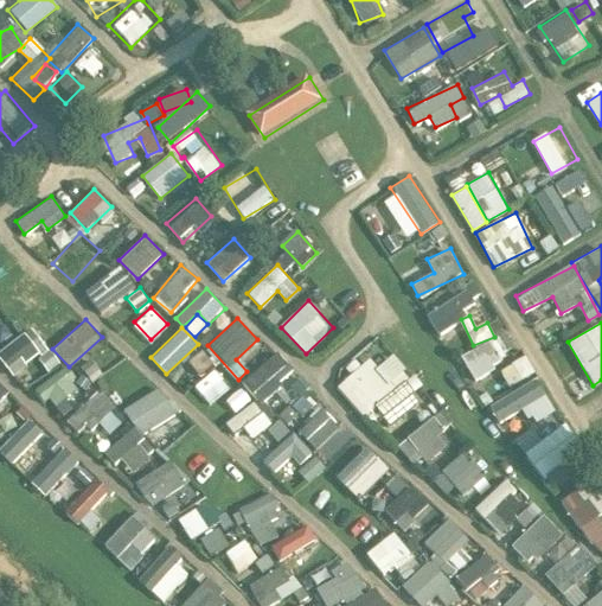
[(38,329),(0,346),(0,357),(7,374),(44,356),(49,364),(53,362),(38,329)]
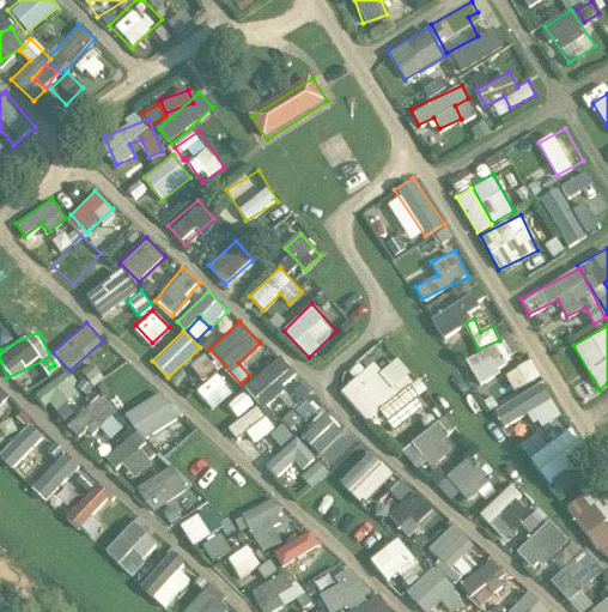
[(476,382),(506,368),(496,344),(466,358),(476,382)]
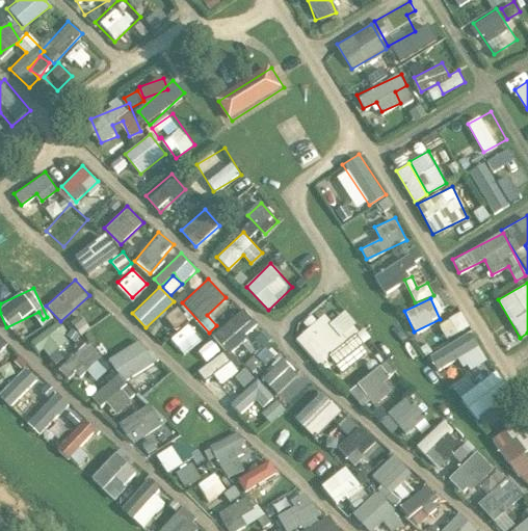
[(220,344),(238,328),(245,336),(259,323),(242,306),(211,335),(220,344)]
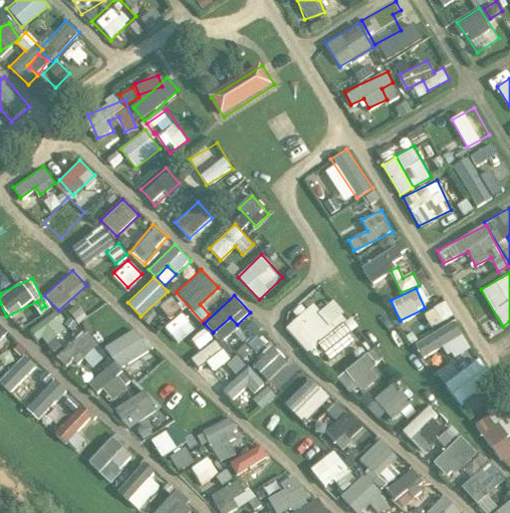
[(171,296),(160,306),(169,315),(179,306),(171,296)]
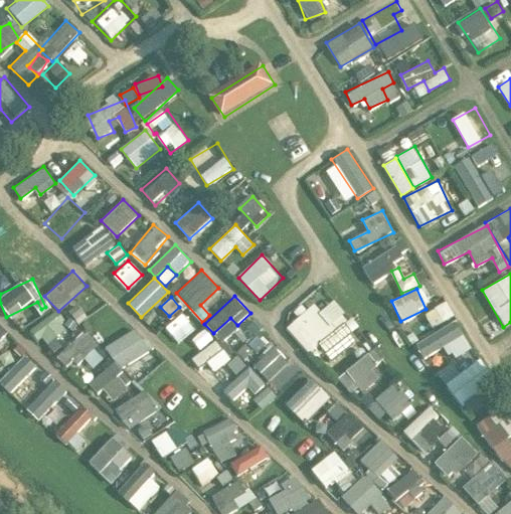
[(312,302),(285,327),(308,351),(317,343),(333,360),(354,340),(349,334),(356,326),(331,300),(320,310),(312,302)]
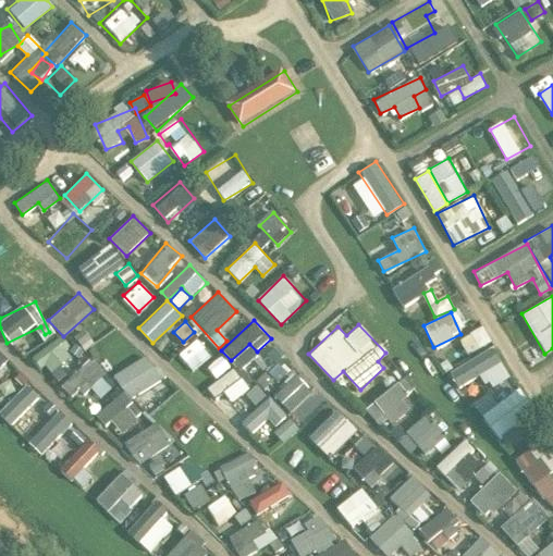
[(483,324),(459,337),(467,353),(492,341),(483,324)]
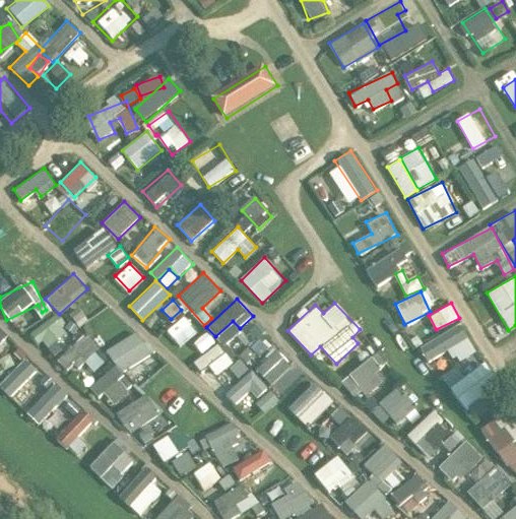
[(54,314),(31,332),(46,349),(68,331),(54,314)]
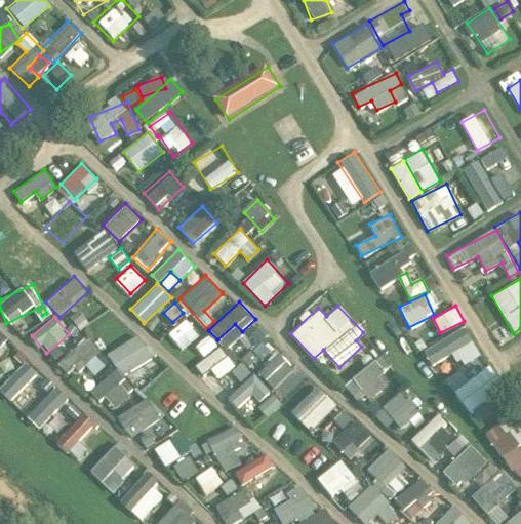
[(181,351),(197,338),(184,320),(166,333),(181,351)]
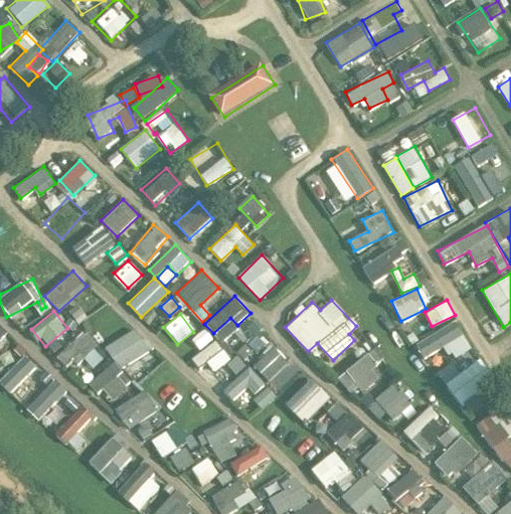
[(220,340),(236,329),(231,321),(214,332),(220,340)]
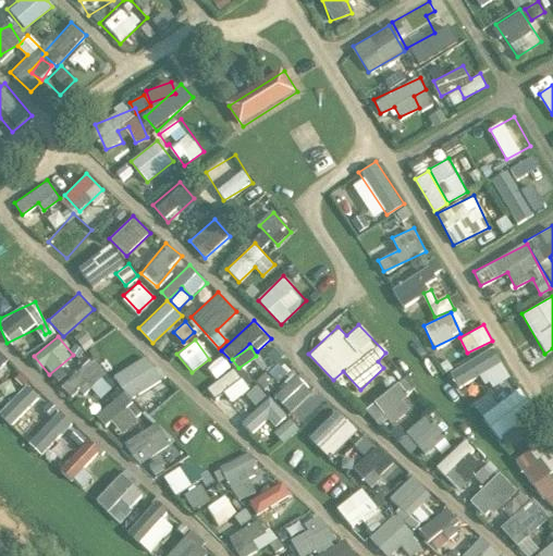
[(61,375),(68,394),(84,388),(84,391),(107,382),(95,348),(76,355),(81,369),(61,375)]
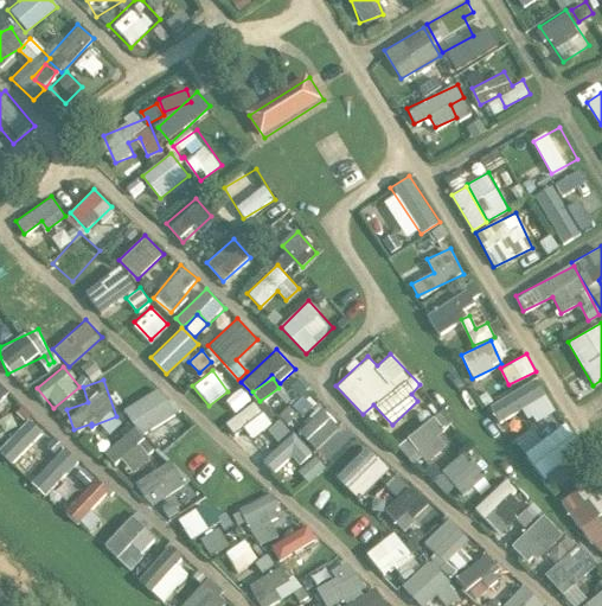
[(0,422),(0,408),(13,396),(0,383),(0,423),(1,423),(0,422)]
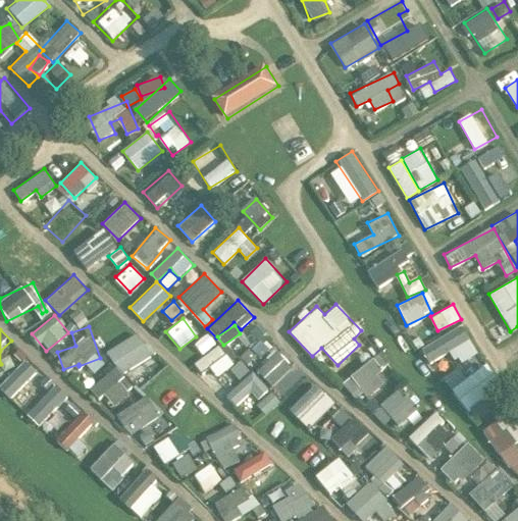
[(114,368),(147,362),(142,336),(109,343),(114,368)]
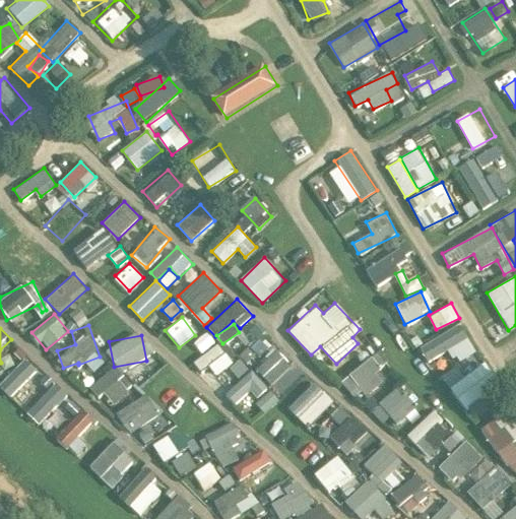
[(216,343),(195,363),(210,380),(232,361),(216,343)]
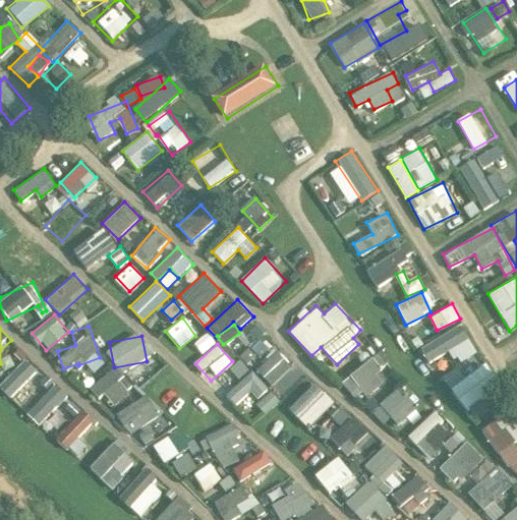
[(438,344),(422,352),(432,370),(447,363),(438,344)]
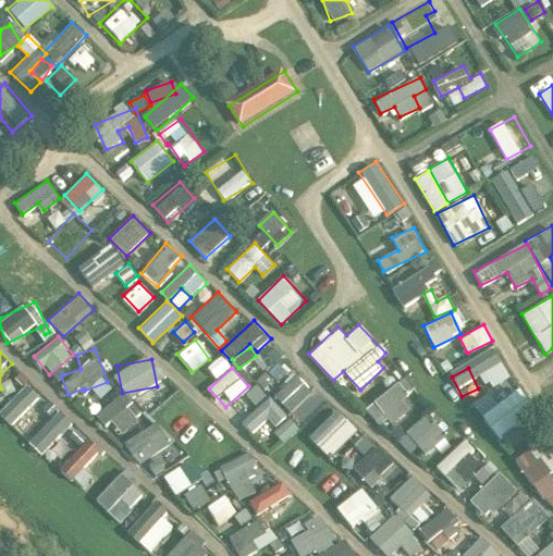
[(20,382),(25,387),(32,381),(26,374),(20,382)]
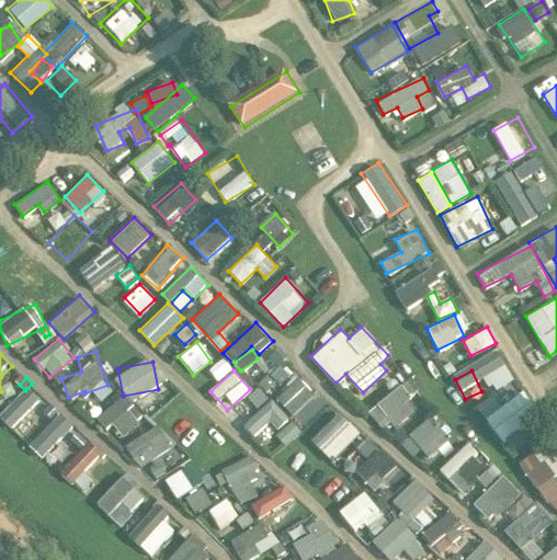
[(155,386),(159,397),(177,389),(172,378),(155,386)]
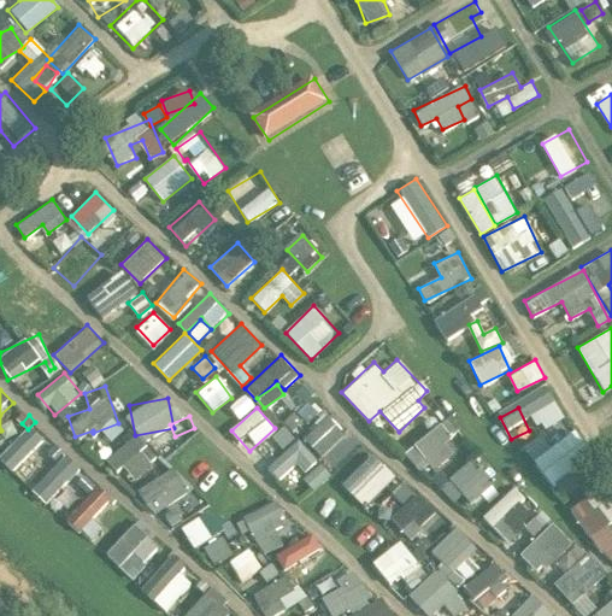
[(443,444),(458,430),(446,417),(405,455),(423,474),(449,450),(443,444)]
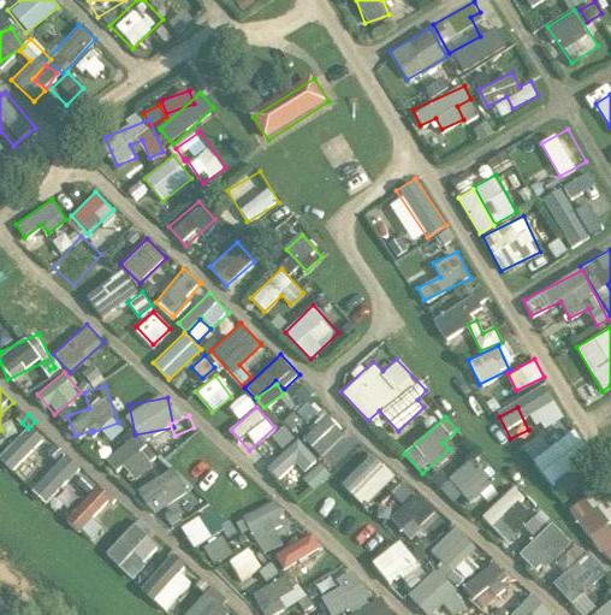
[(331,418),(303,435),(316,454),(343,438),(331,418)]
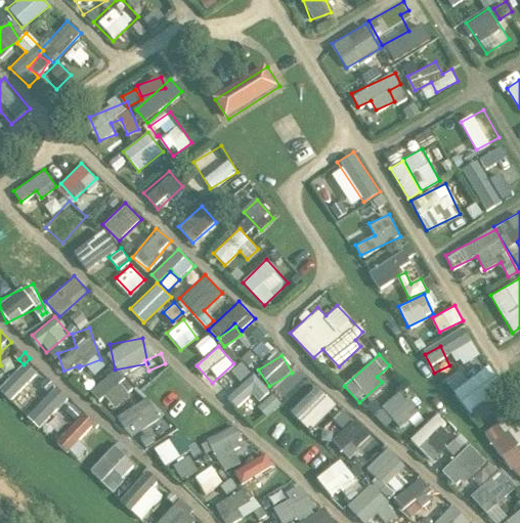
[(452,388),(488,363),(483,355),(446,380),(452,388)]
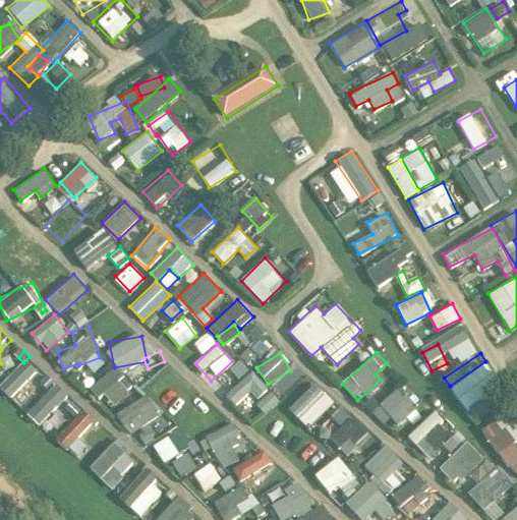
[(224,393),(233,405),(253,392),(256,397),(266,391),(244,358),(231,366),(240,382),(224,393)]
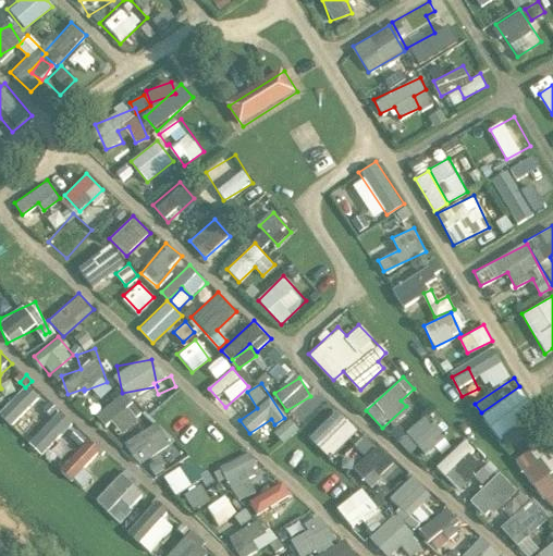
[(302,406),(310,417),(331,399),(322,388),(302,406)]
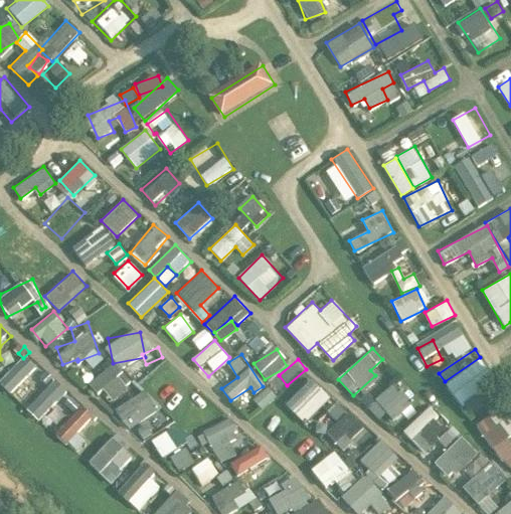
[(480,359),(445,382),(458,402),(493,378),(480,359)]
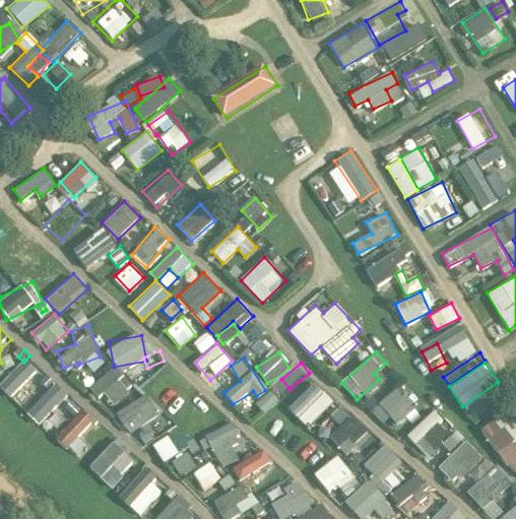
[(116,366),(92,383),(110,405),(133,387),(116,366)]
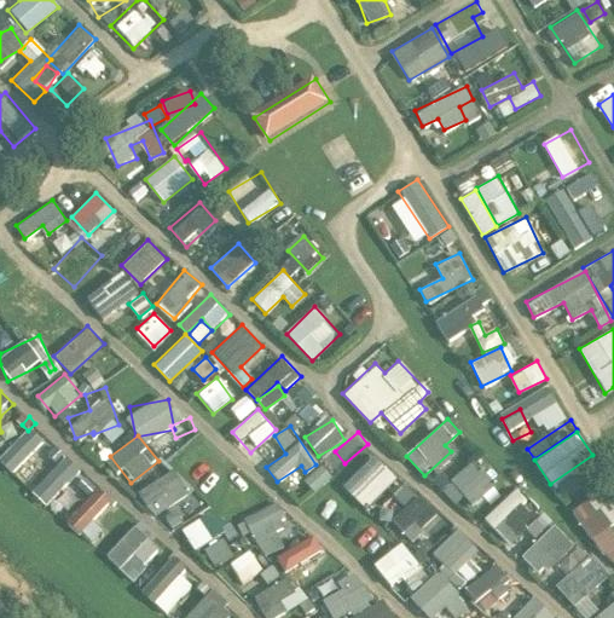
[(46,506),(81,468),(67,455),(32,491),(46,506)]
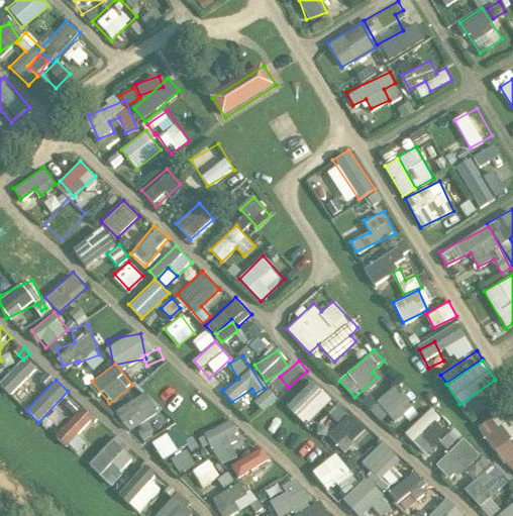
[(305,424),(331,399),(313,380),(286,405),(305,424)]
